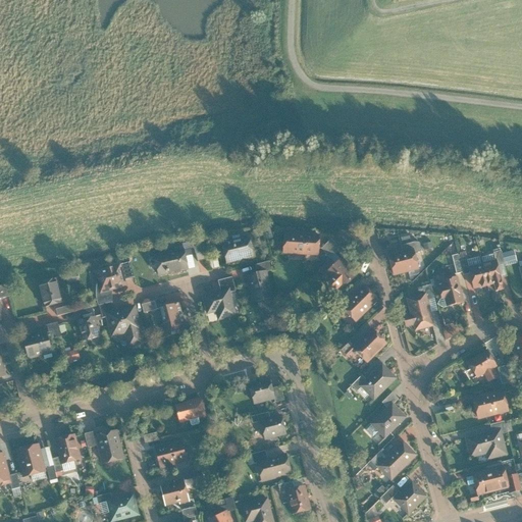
[(319,236),(281,233),(280,254),(318,256),(319,236)]
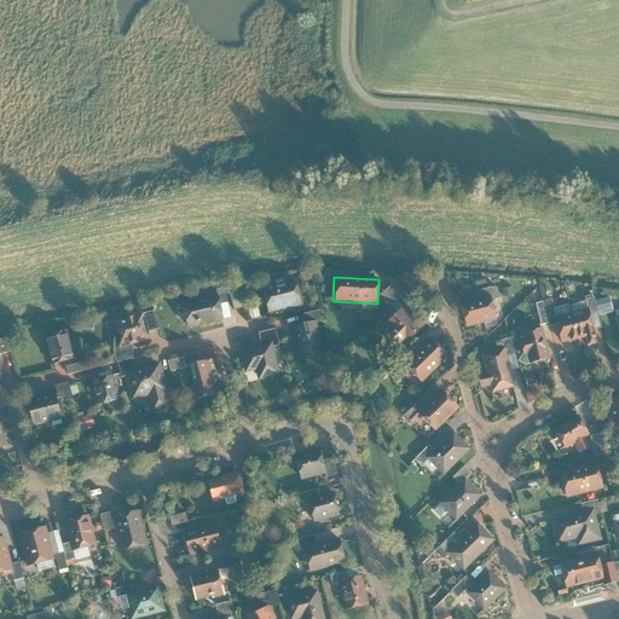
[(486,285),(484,277),(474,279),(476,288),(486,285)]
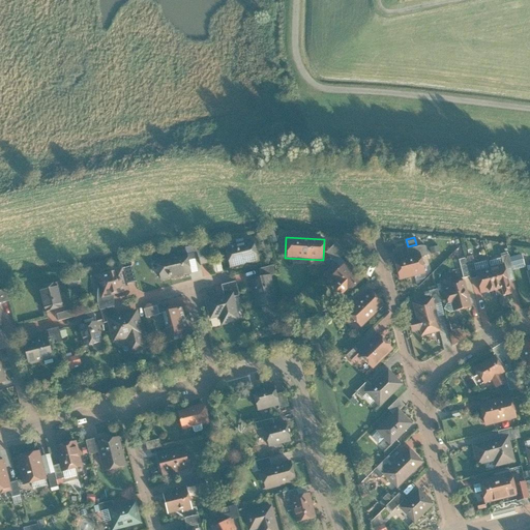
[(226,246),(231,269),(260,261),(254,239),(244,241),(244,239),(237,241),(237,243),(226,246)]
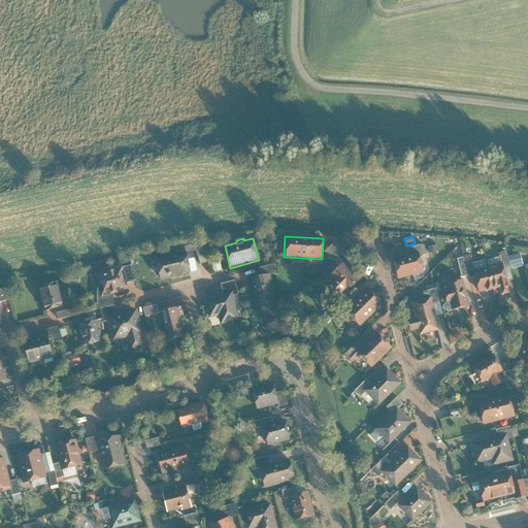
[(342,252),(334,242),(325,252),(333,261),(342,252)]
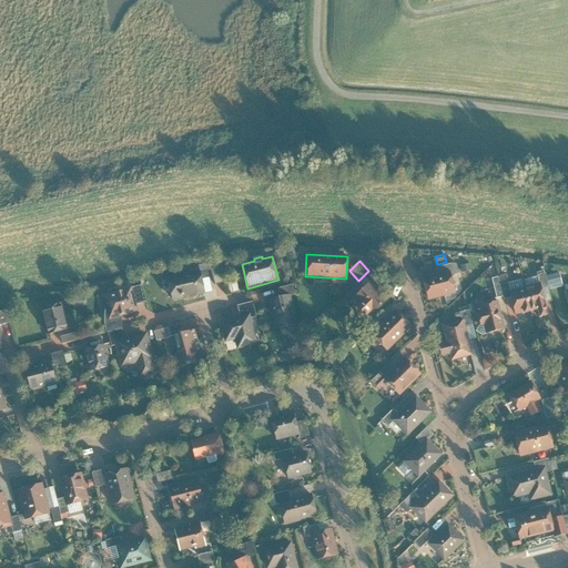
[(435,267),(437,274),(449,271),(450,275),(458,273),(456,264),(450,264),(435,267)]
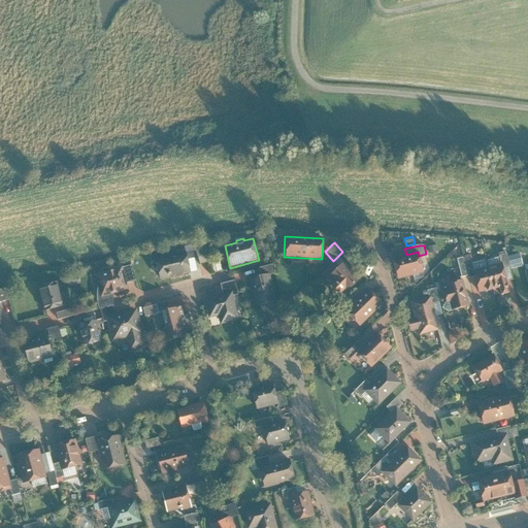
[(207,263),(204,250),(197,252),(200,265),(207,263)]
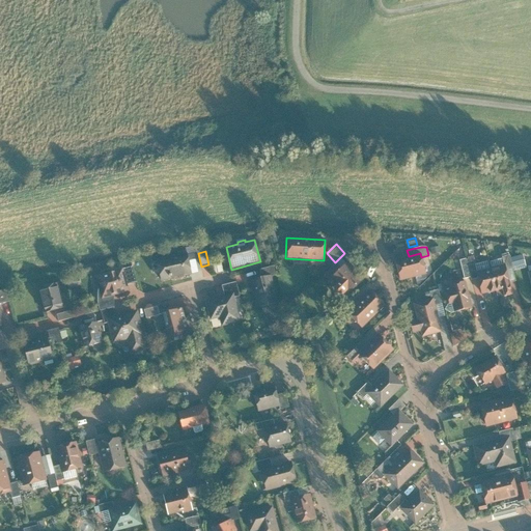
[(188,253),(157,260),(162,282),(193,275),(193,274),(199,272),(195,253),(189,255),(188,253)]
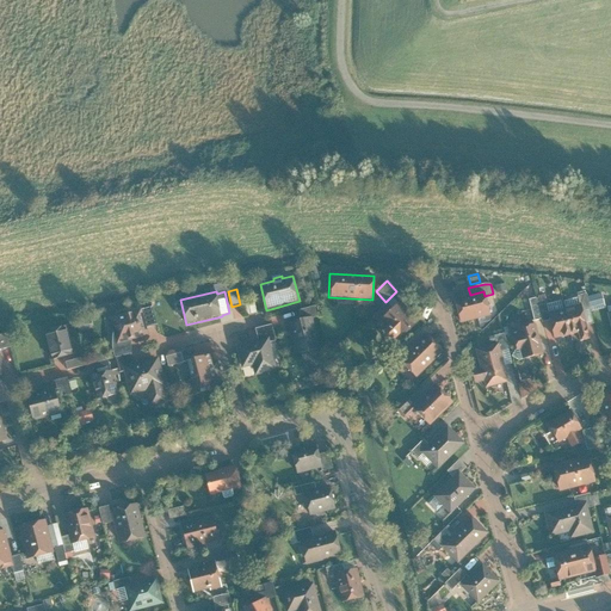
[(470,295),(454,298),(460,325),(489,316),(485,296),(483,291),(470,295)]
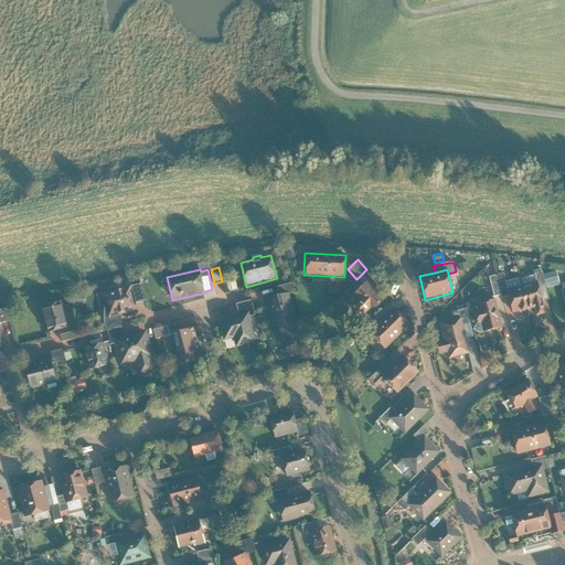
[(534,274),(536,283),(537,281),(539,288),(545,287),(542,272),(534,274)]
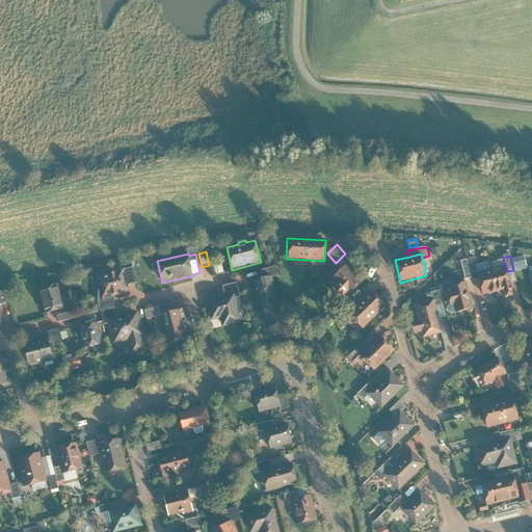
[(467,260),(460,261),(464,280),(471,277),(469,267),(467,260)]
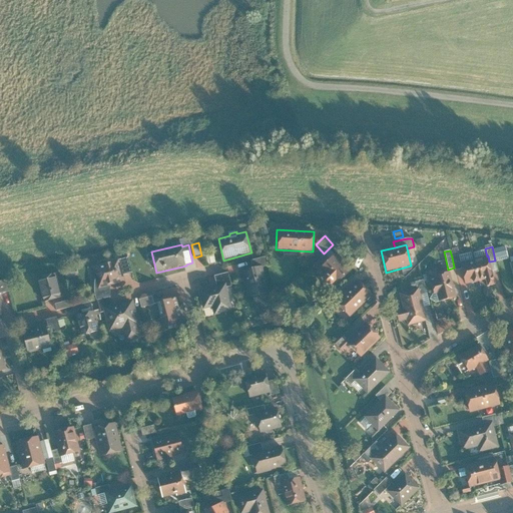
[(352,269),(337,252),(329,260),(318,271),(318,272),(333,287),(352,269)]
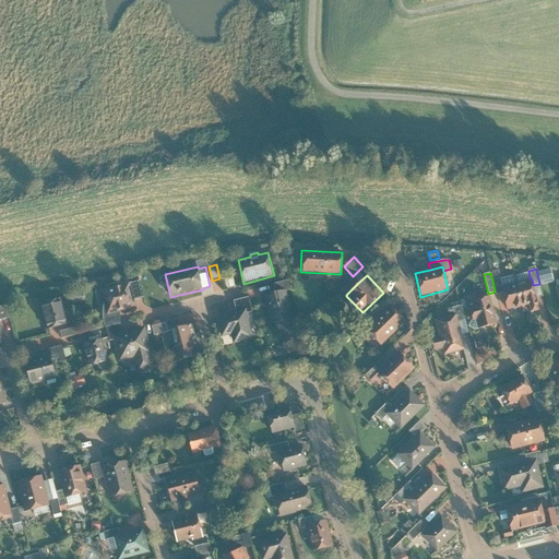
[(346,295),(358,283),(354,277),(337,293),(343,299),(346,296),(346,295)]
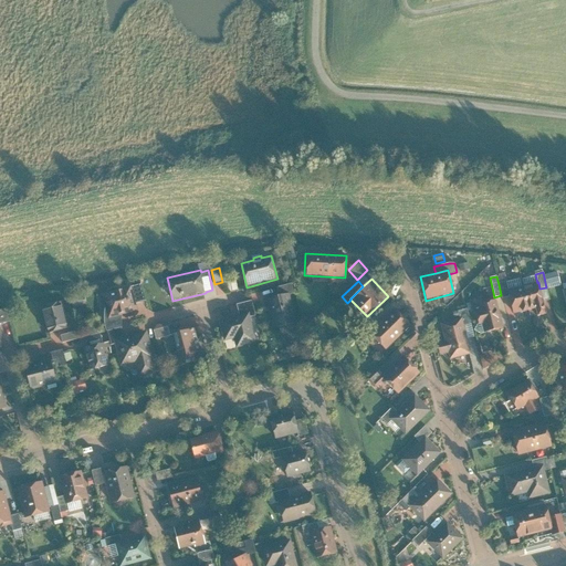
[(505,282),(499,284),(501,295),(502,299),(509,296),(507,290),(509,290),(505,282)]
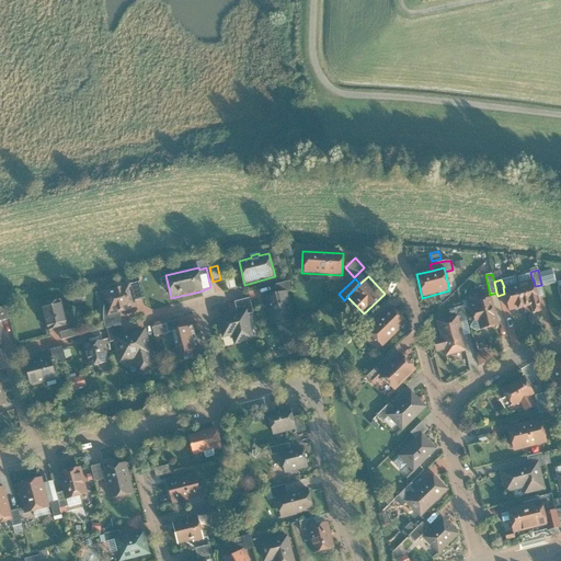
[(533,281),(518,284),(524,308),(530,307),(533,315),(541,312),(535,286),(534,279),(533,281)]
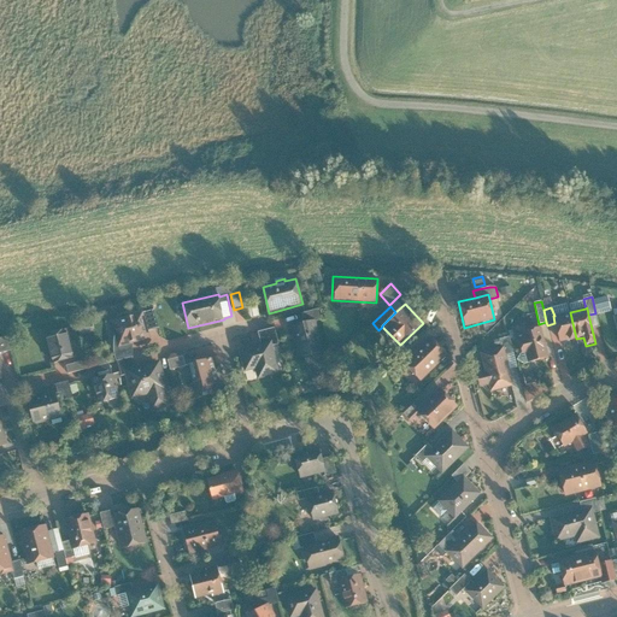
[(303,313),(305,323),(316,321),(322,319),(318,310),(303,313)]
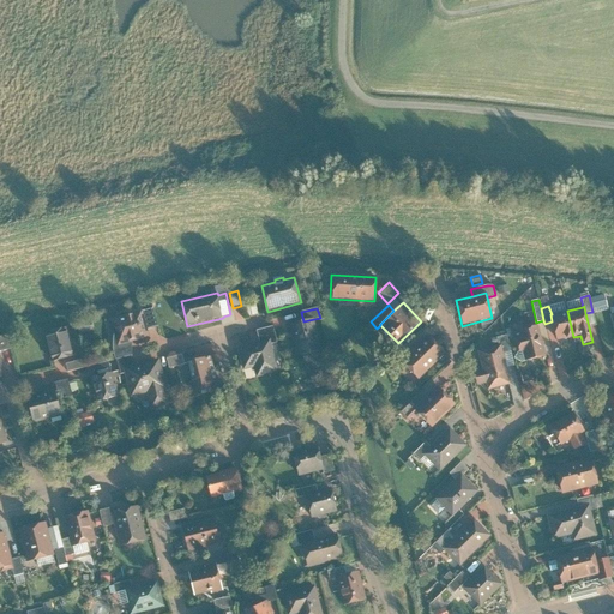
[(154,309),(143,312),(148,330),(158,326),(154,309)]
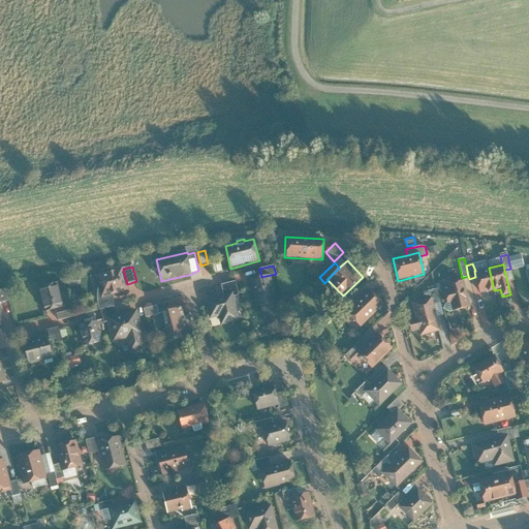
[(123,269),(123,268),(95,275),(98,289),(101,299),(114,296),(129,291),(127,284),(123,269)]
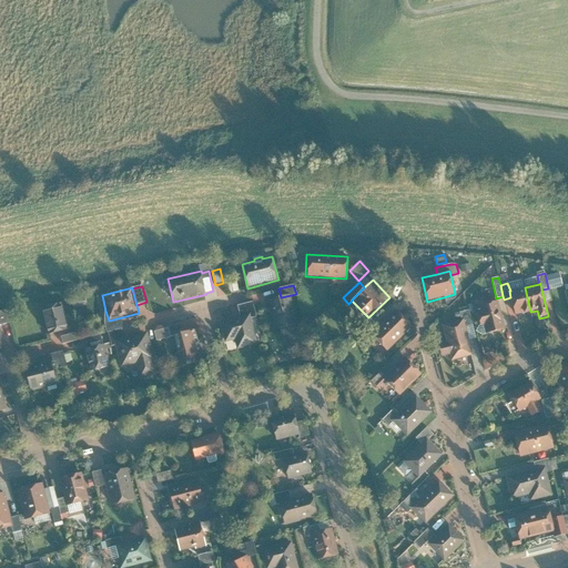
[(530,312),(525,287),(510,291),(509,291),(510,297),(515,316),(530,312)]
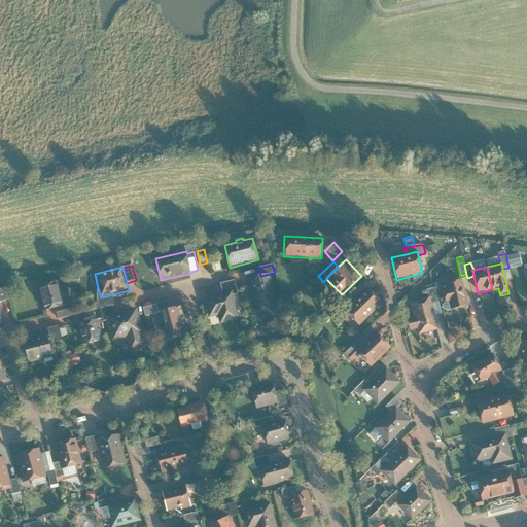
[(277,301),(270,274),(260,276),(248,280),(255,307),(277,301)]
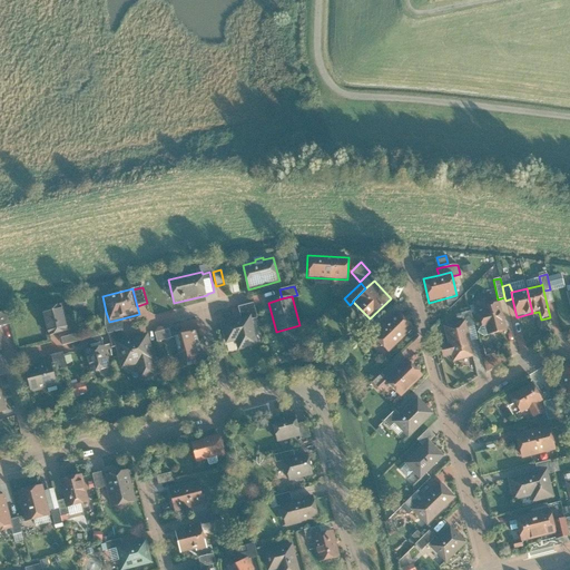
[(507,331),(499,303),(490,305),(489,298),(474,303),(481,327),(484,326),(487,336),(507,331)]
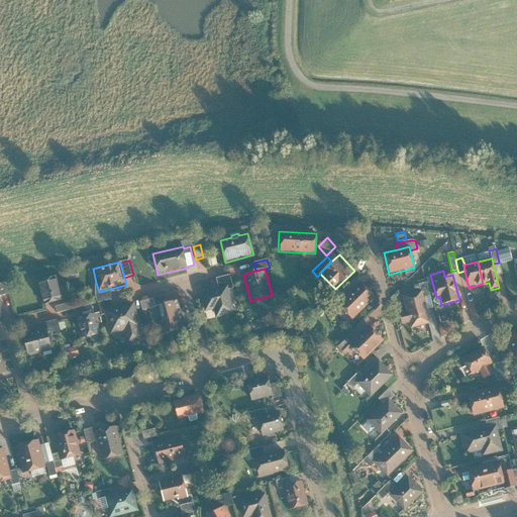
[(78,273),(66,275),(68,283),(80,281),(78,273)]
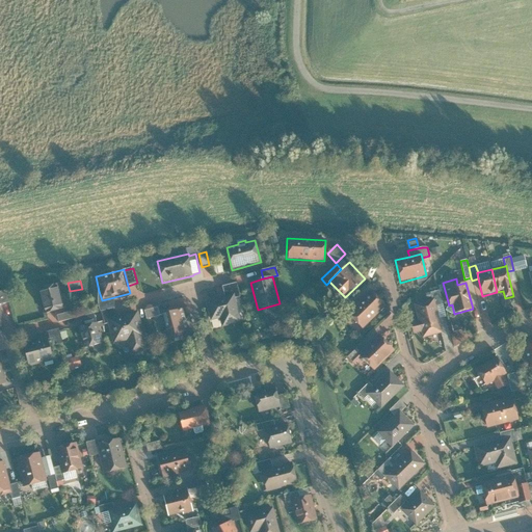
[(223,287),(225,296),(235,294),(236,298),(241,297),(237,283),(223,287)]
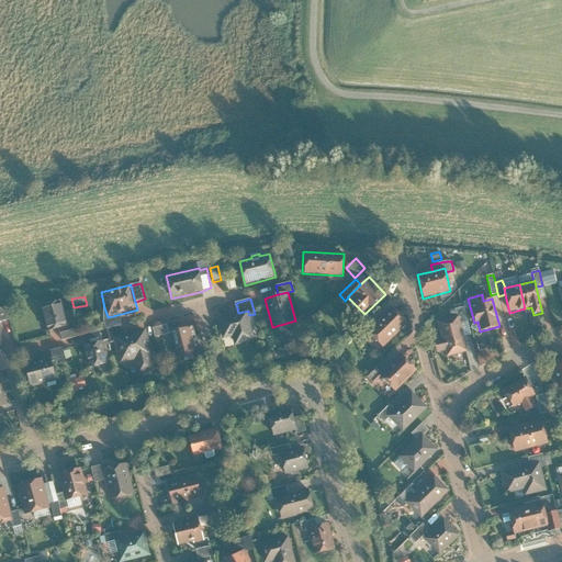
[(68,326),(62,300),(40,306),(46,332),(68,326)]
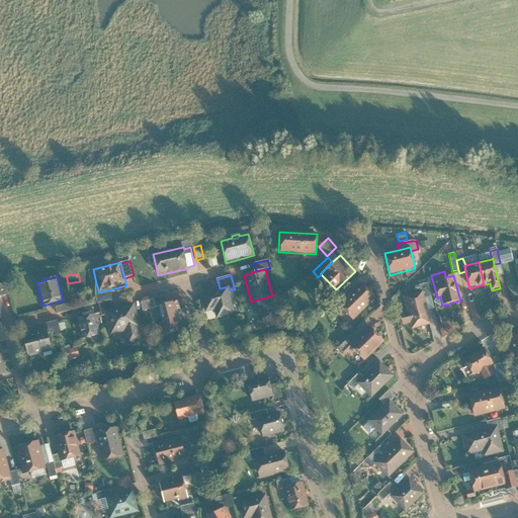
[(0,284),(0,296),(9,294),(6,283),(0,284)]
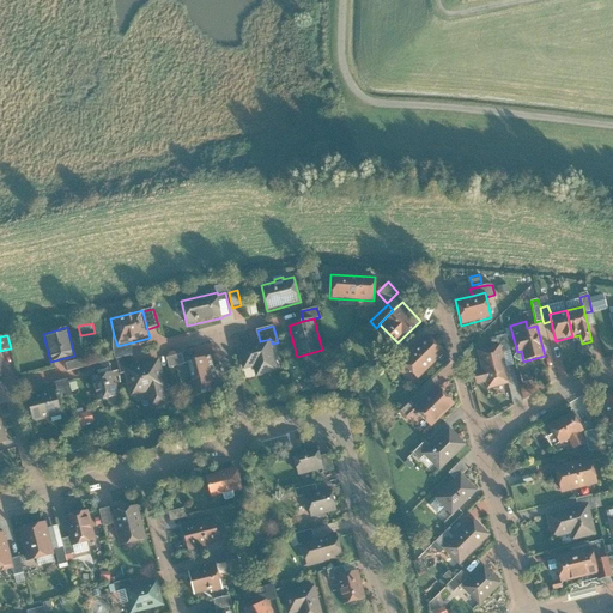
[(117,346),(114,335),(114,341),(114,350),(116,359),(132,356),(132,343),(117,346)]
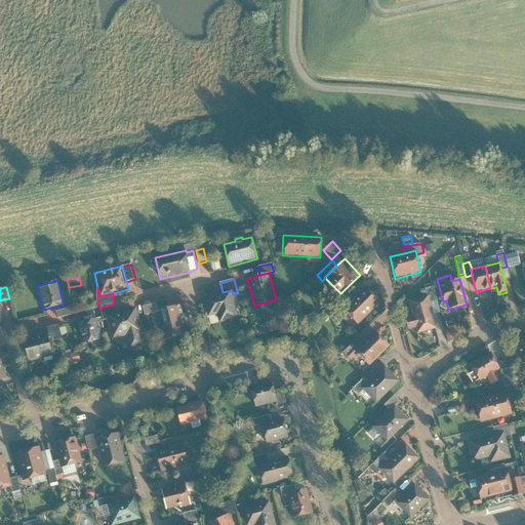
[(357,325),(380,303),(365,287),(348,305),(341,311),(345,314),(357,325)]
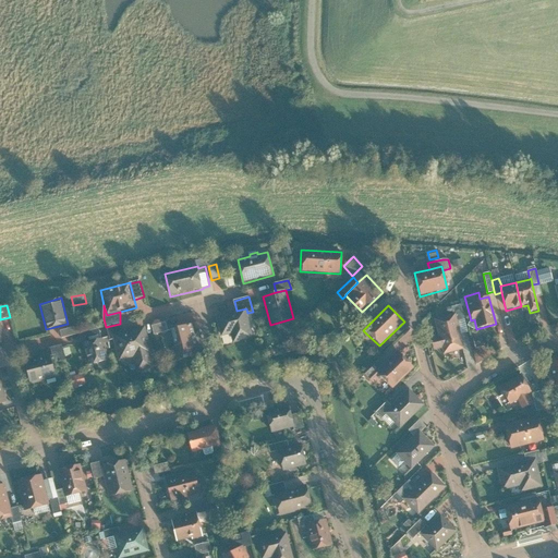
[(450,307),(452,315),(455,314),(457,322),(464,319),(460,305),(450,307)]
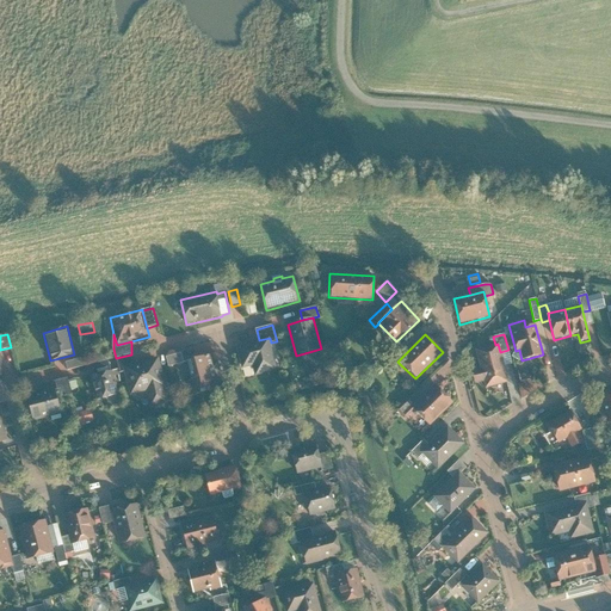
[(259,340),(236,346),(242,369),(253,366),(255,377),(278,371),(271,343),(270,338),(259,340)]
